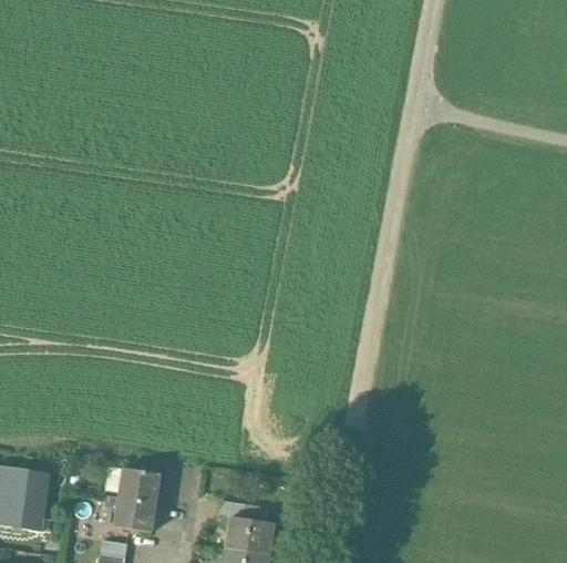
[(47,471),(0,464),(0,521),(30,526),(35,491),(43,492),(47,471)]
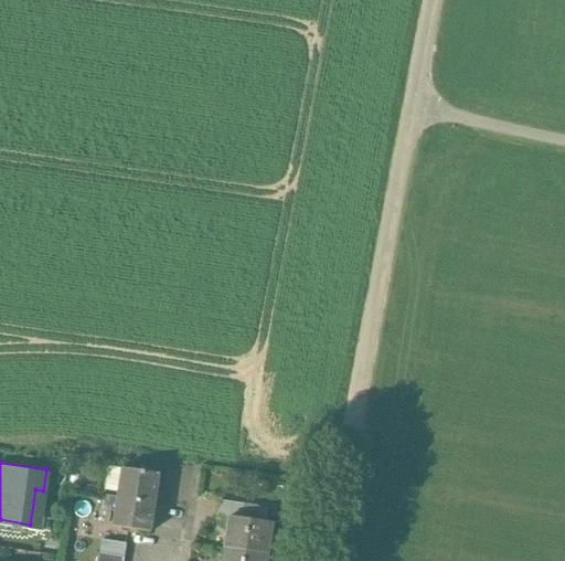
[(159,469),(121,464),(117,494),(155,499),(159,469)]
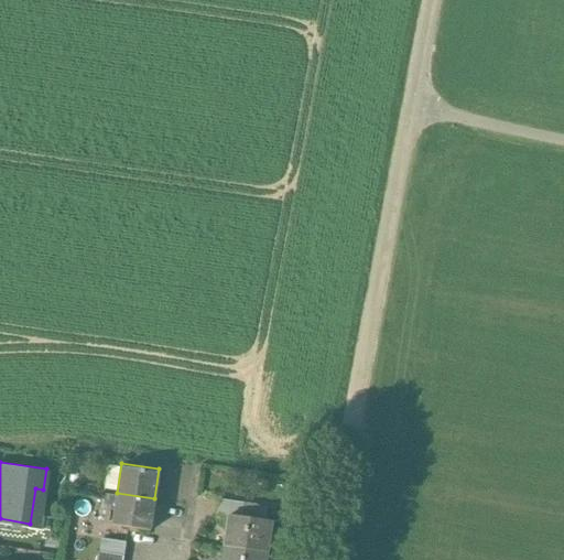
[(154,498),(117,493),(112,521),(150,527),(154,498)]
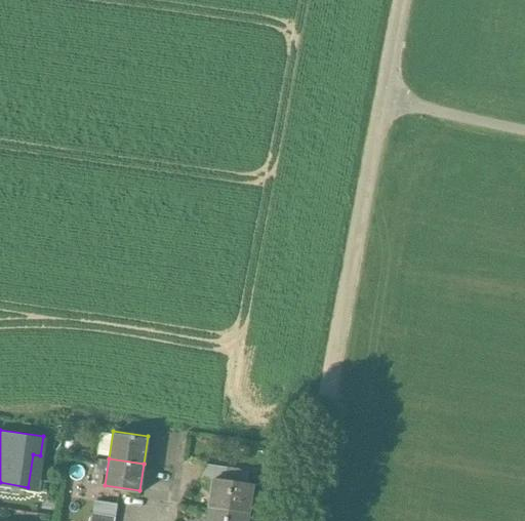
[(227,465),(204,462),(202,476),(214,478),(215,476),(225,478),(227,465)]
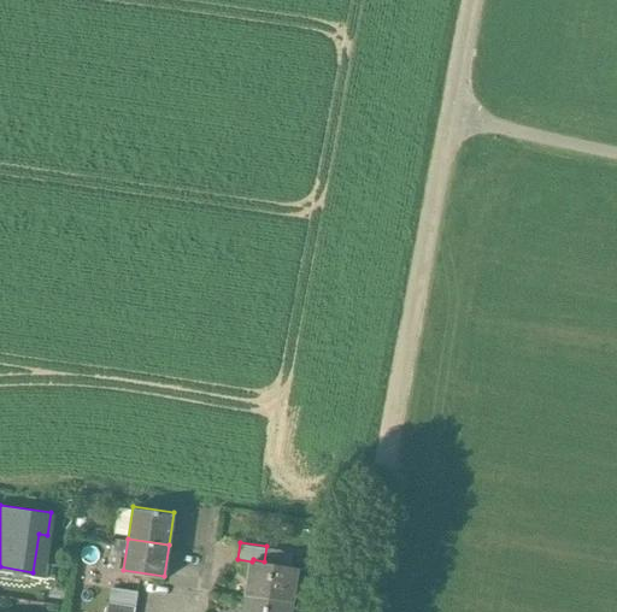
[(264,562),(253,559),(252,562),(247,594),(292,600),(297,566),(264,562)]
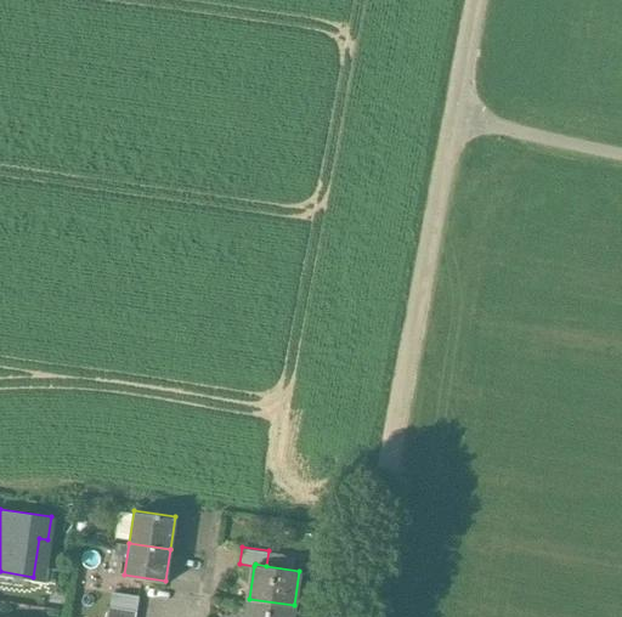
[(139,596),(112,592),(111,604),(137,607),(139,596)]
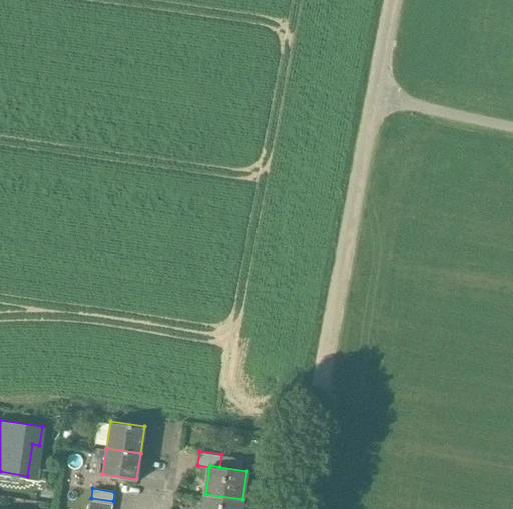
[(240,508),(242,499),(205,494),(203,508),(240,508)]
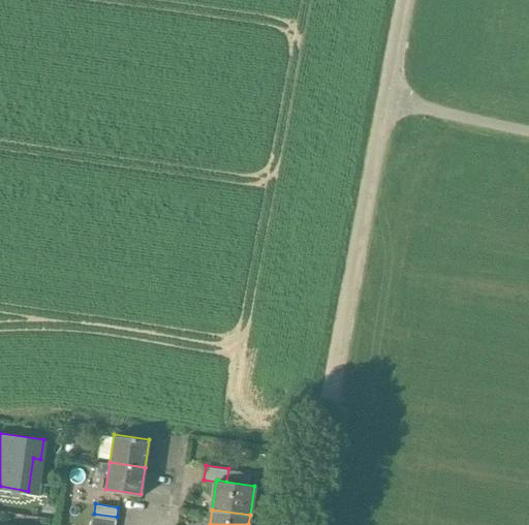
[(115,524),(117,517),(94,514),(92,524),(115,524)]
